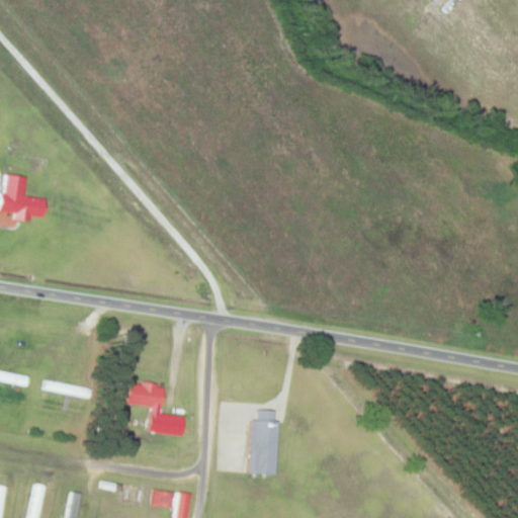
[(0,205),(0,210),(13,213),(13,214),(42,220),(46,200),(23,196),(26,177),(5,174),(0,205)]
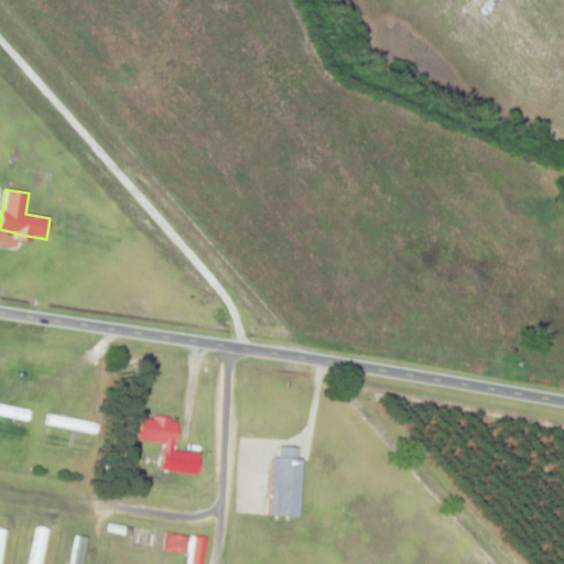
[(30,412),(0,403),(0,414),(26,422),(30,412)]
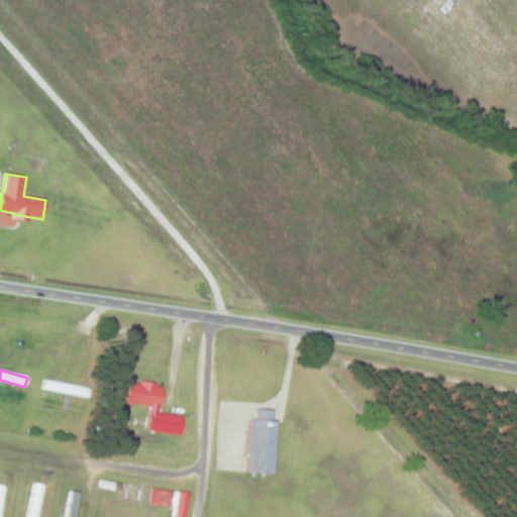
[(88,397),(90,387),(42,379),(40,389),(88,397)]
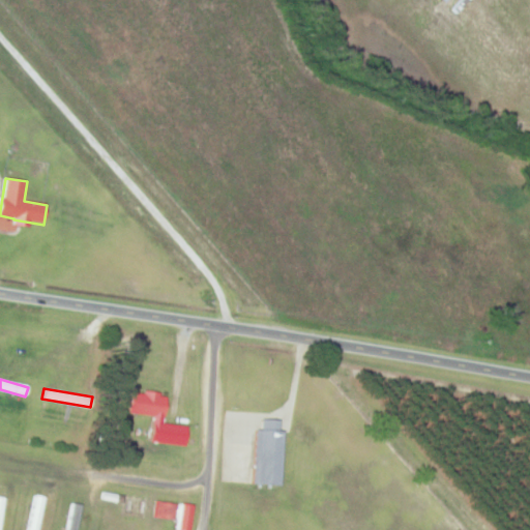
[(189,425),(165,423),(168,393),(131,390),(129,412),(154,414),(151,442),(187,445),(189,425)]
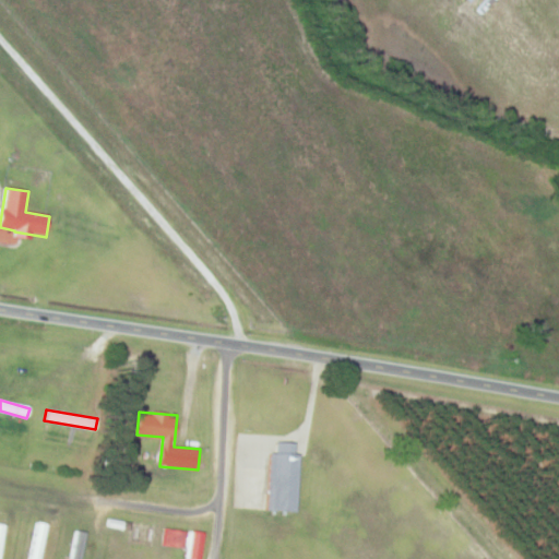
[(269,510),(297,511),(300,453),(289,453),(290,442),(277,441),(276,453),(272,452),(269,510)]
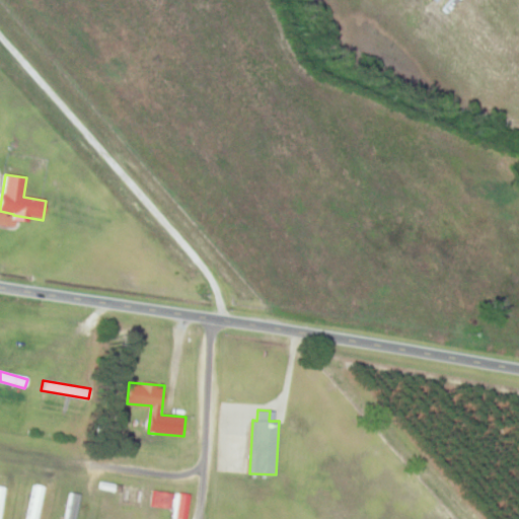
[(39,518),(44,486),(31,484),(25,518),(39,518)]
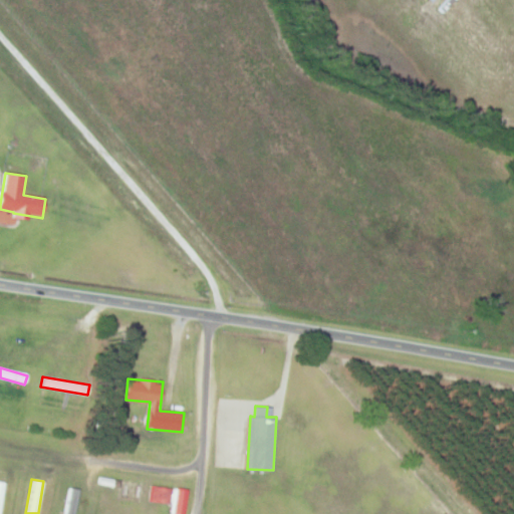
[(146,484),(123,480),(120,494),(143,499),(146,484)]
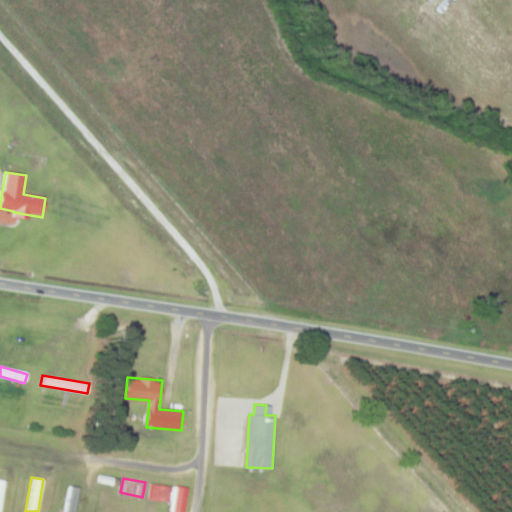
[(183,511),(187,488),(152,483),(150,498),(171,500),(169,511),(175,511),(183,511)]
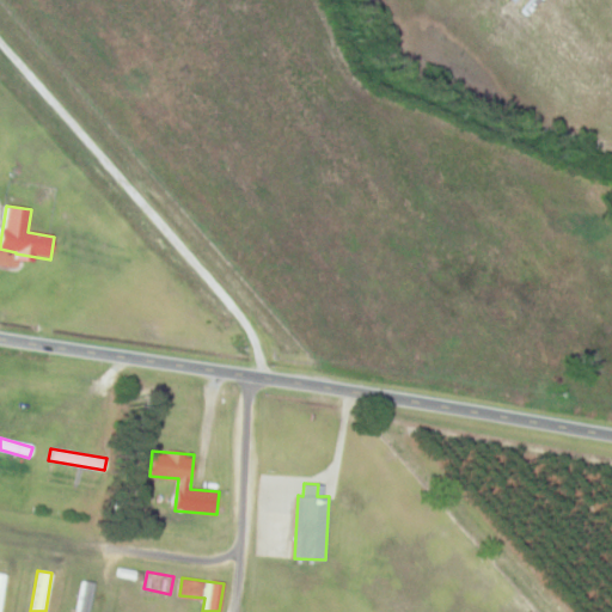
[(77,611),(90,611),(96,582),(83,580),(77,611)]
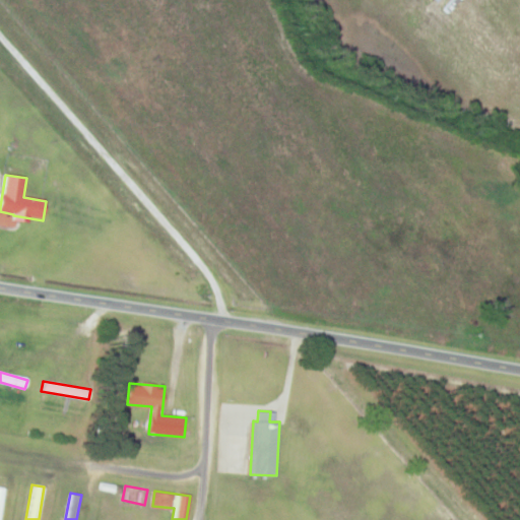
All buildings are outlined.
